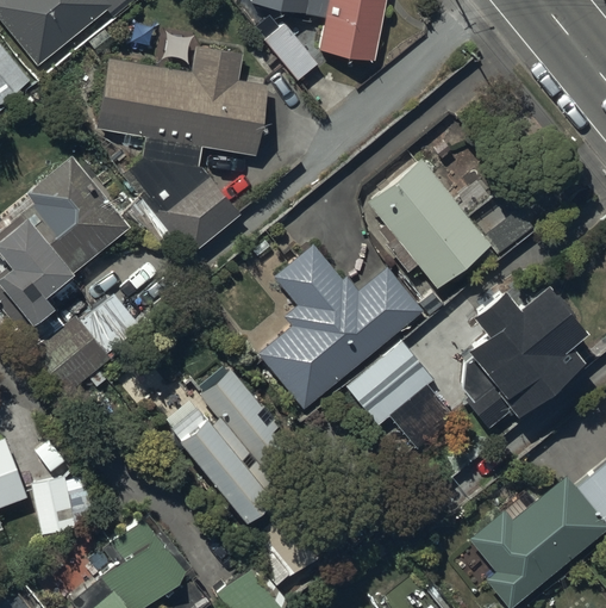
[(137,0),(0,0),(0,18),(39,66),(108,10),(116,18),(137,0)]
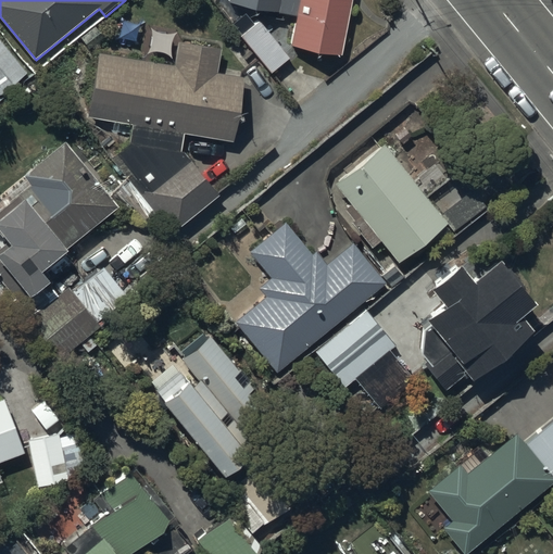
[(299,16),(301,0),(229,0),(230,2),(299,16)]
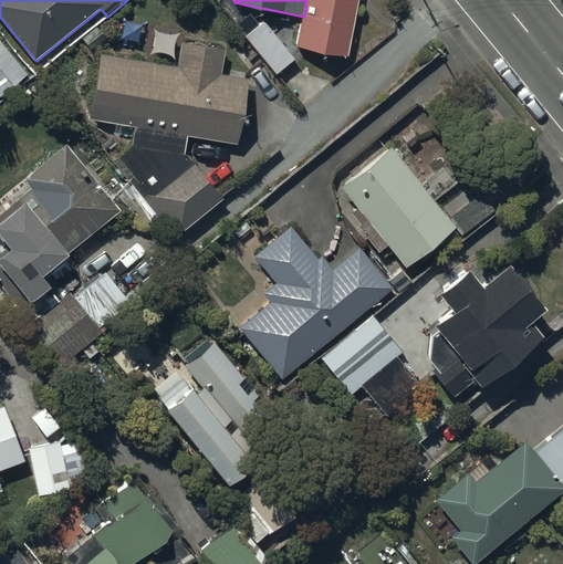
[(358,0),(306,0),(304,17),(298,45),(348,55),(358,0)]
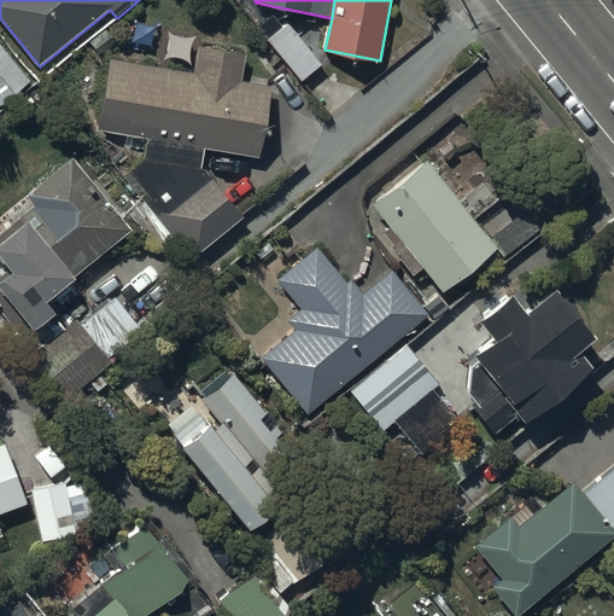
[(323,64),(290,24),(269,41),(303,81),(323,64)]
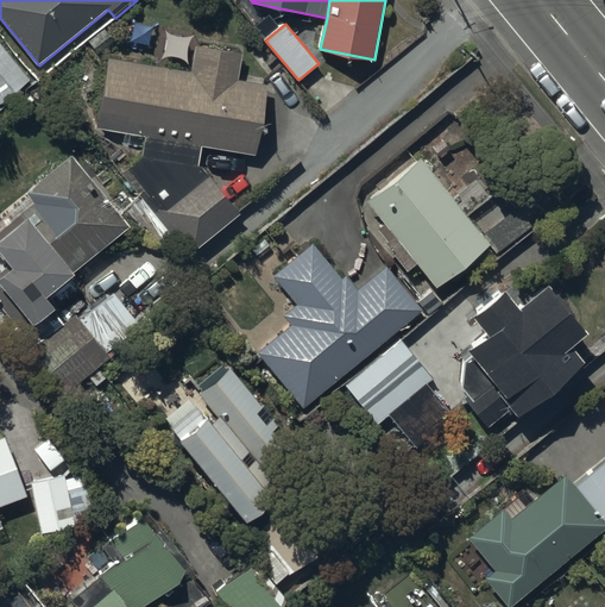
[(31,80),(0,42),(0,104),(0,105),(31,80)]
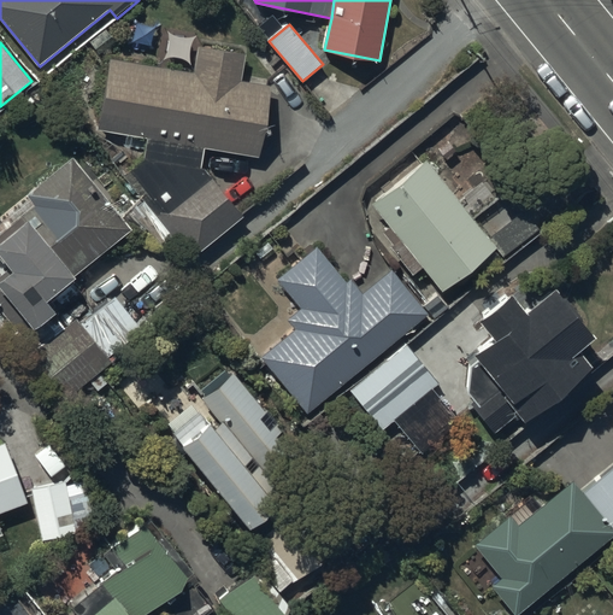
[(194,72),(111,59),(99,130),(147,138),(145,158),(123,174),(192,259),(243,217),(204,167),(205,148),(263,157),(272,87),(243,82),(247,52),(199,45),(194,72)]
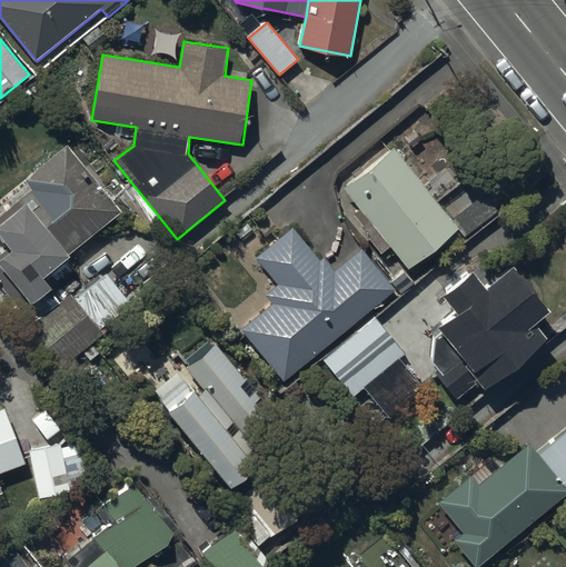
[(26,180),(32,188),(0,214),(0,234),(9,246),(0,252),(0,264),(30,300),(52,282),(45,272),(50,268),(55,272),(70,259),(68,256),(122,211),(69,145),(26,180)]
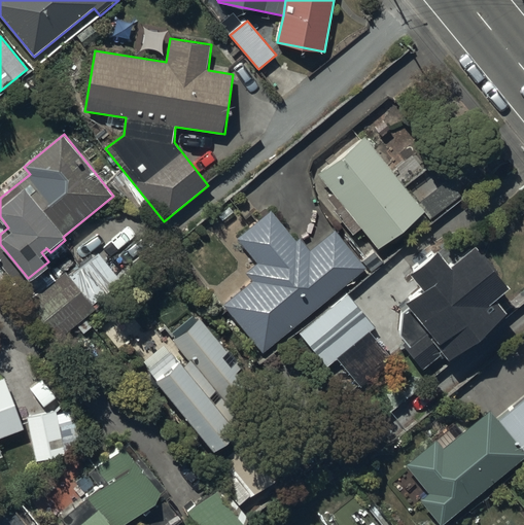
[(424,211),(364,137),(318,174),(334,194),(328,199),(337,209),(335,211),(353,235),(362,228),(379,248),(424,211)]
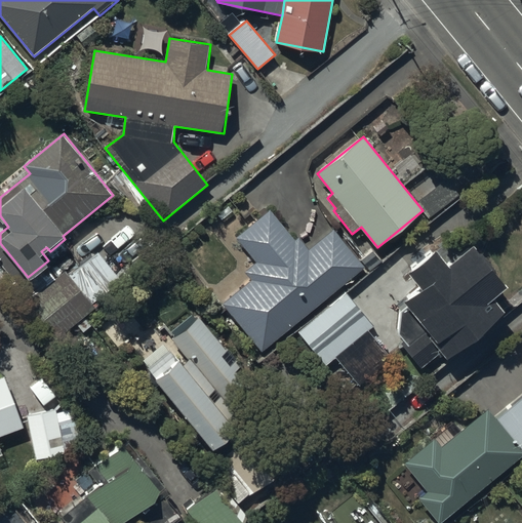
[(252,279),(222,303),(263,352),(365,268),(334,229),(310,248),(300,237),(295,240),(271,210),(237,237),(257,262),(245,272),(252,279)]
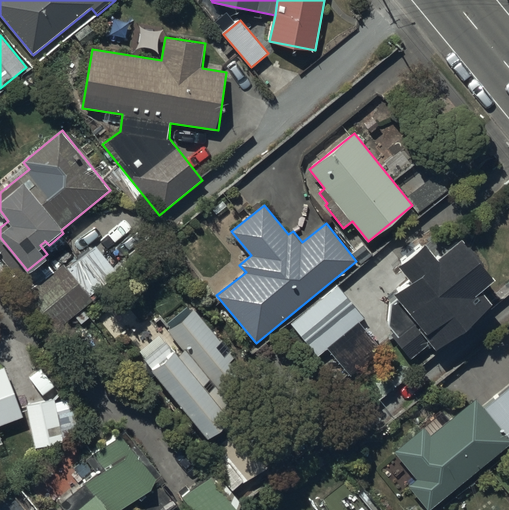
[(435,255),(423,240),(395,263),(408,279),(392,292),(395,295),(389,300),(392,304),(389,325),(394,331),(390,334),(411,360),(430,344),(434,349),(493,301),(481,287),(494,277),(459,235),(435,255)]
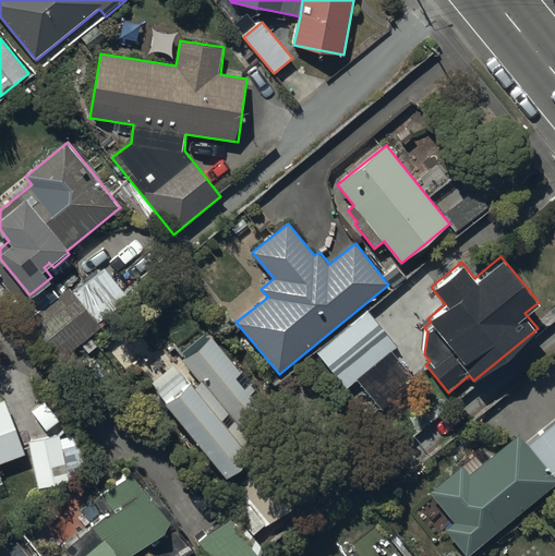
[(100,328),(68,288),(24,325),(56,364),(100,328)]
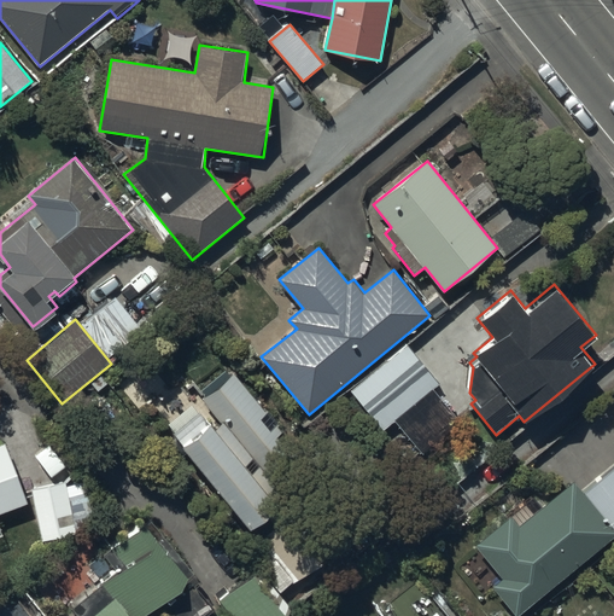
[(442,385),(409,346),(352,391),(384,431),(442,385)]
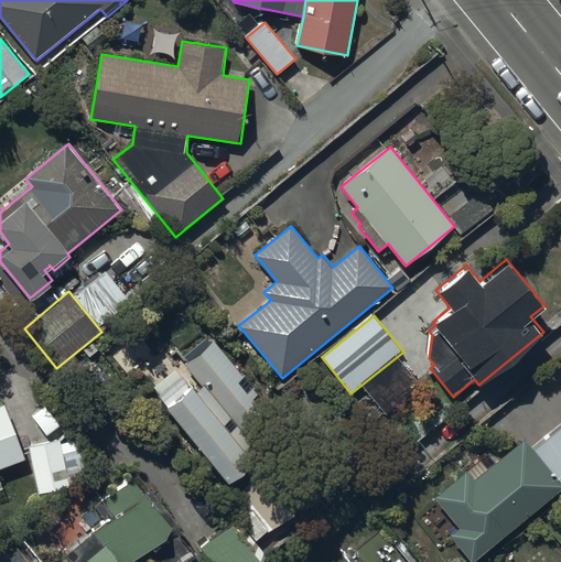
[(191,387),(165,407),(227,482),(289,431),(214,339),(185,364),(202,386),(194,392),(191,387)]
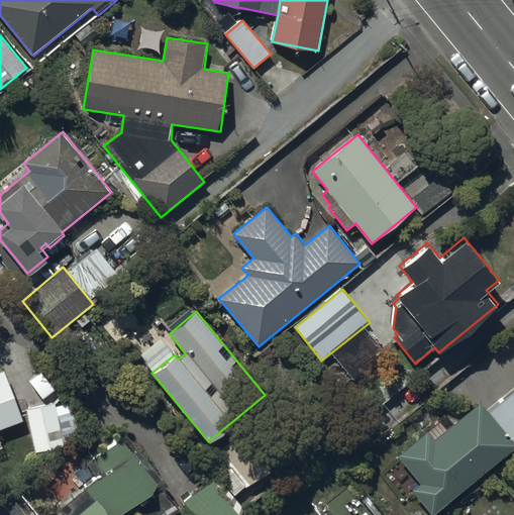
[(0,443),(2,443),(0,438),(0,428),(21,421),(3,371),(0,371),(0,443)]
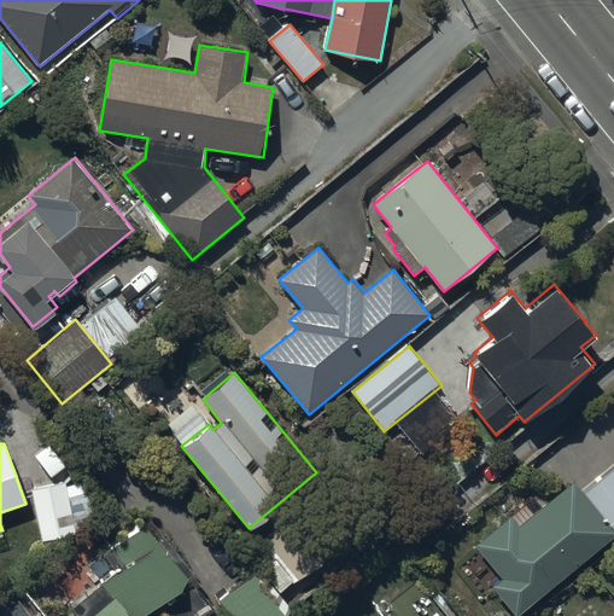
[(613,486),(606,476),(585,494),(576,482),(543,509),(534,498),(474,547),(502,580),(492,587),(515,615),(520,615),(613,538),(613,486)]
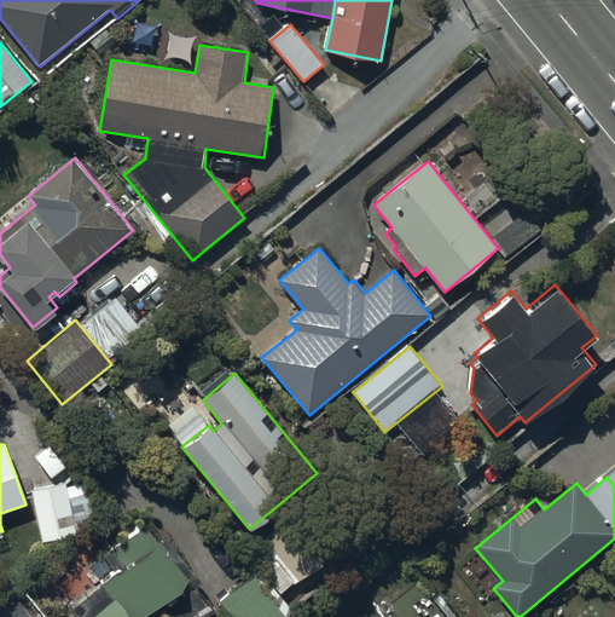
[(67,483),(33,491),(44,545),(77,538),(75,523),(105,517),(98,480),(68,486),(67,483)]
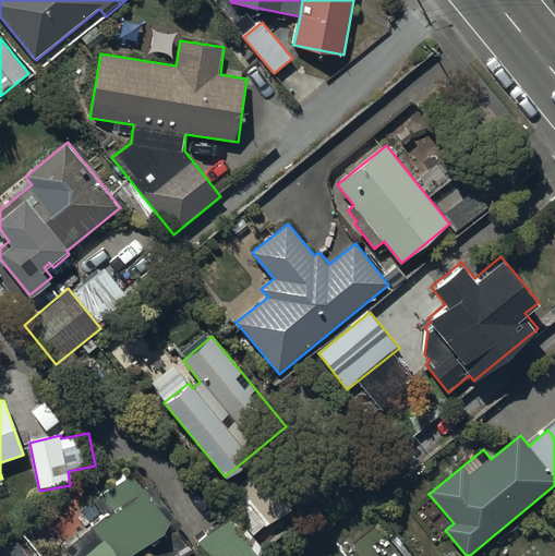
[(269,460),(234,490),(266,528),(301,499),(269,460)]
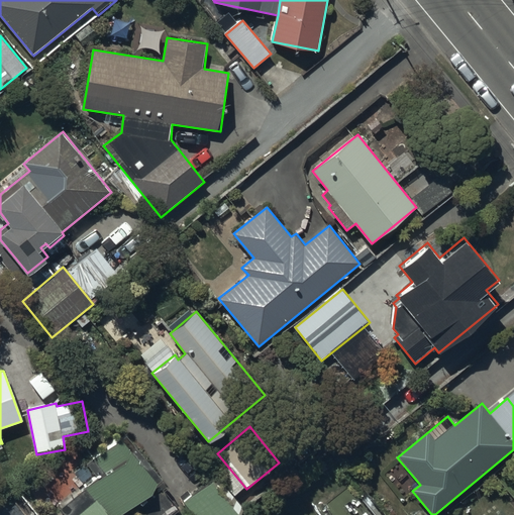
[(165,481),(125,434),(82,469),(92,481),(97,477),(99,479),(62,508),(66,513),(64,514),(134,514),(137,512),(138,514),(169,514),(178,507),(160,485),(165,481)]
